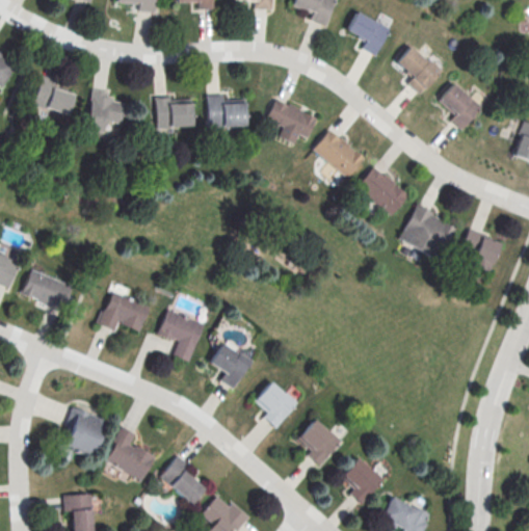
[(157,12),(157,0),(118,0),(118,2),(139,3),(138,11),(157,12)]
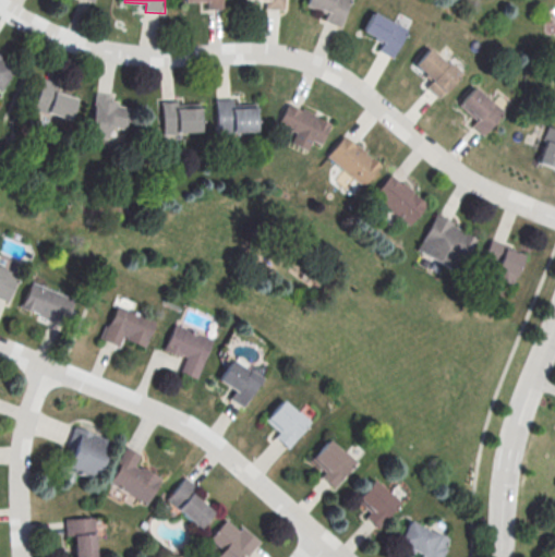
[(209,10),(225,9),(224,0),(185,0),(185,2),(209,1),(209,10)]
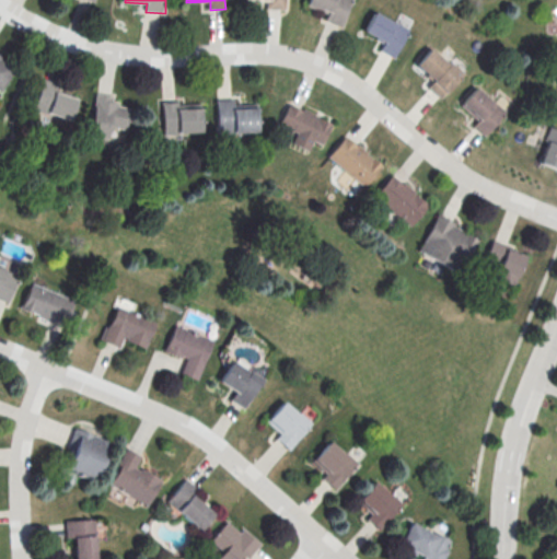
[(287,0),(268,0),(268,10),(288,10),(287,0)]
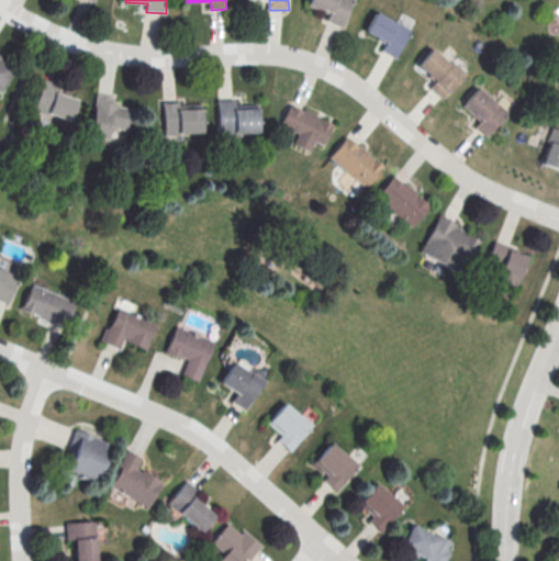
[(346,26),(354,0),(312,0),(310,7),(331,13),(328,22),(346,26)]
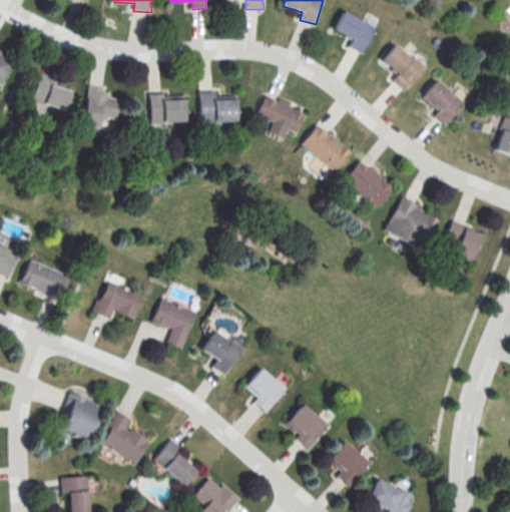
[(363,53),(376,28),(345,11),(336,29),(354,39),(350,46),(363,53)]
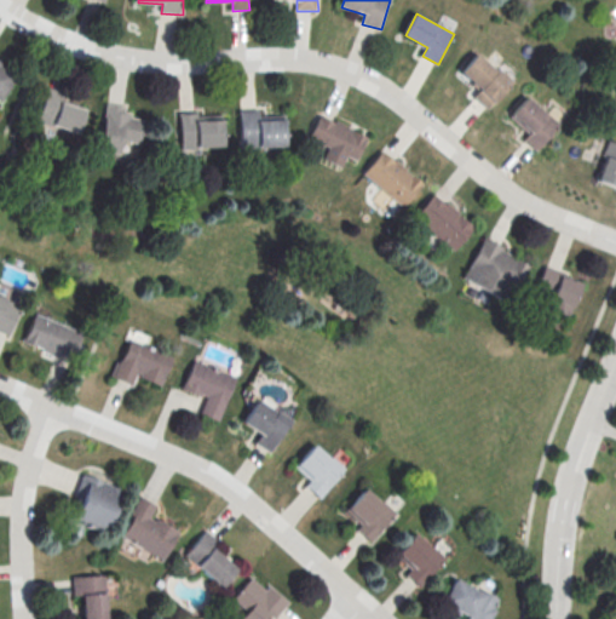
[(482,90),(476,96),(490,109),(513,82),(479,52),(462,72),(482,90)]
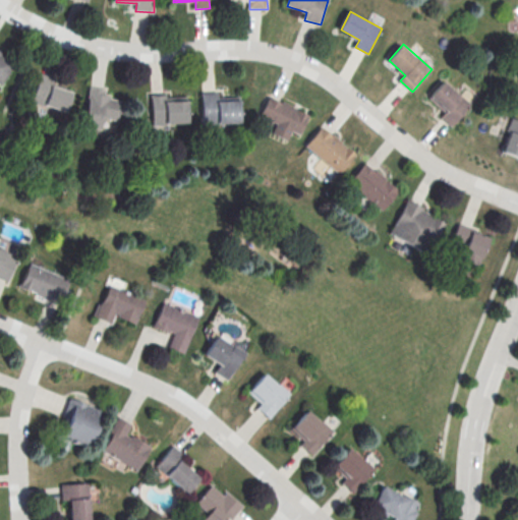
[(0,82),(4,85),(16,61),(0,52),(0,82)]
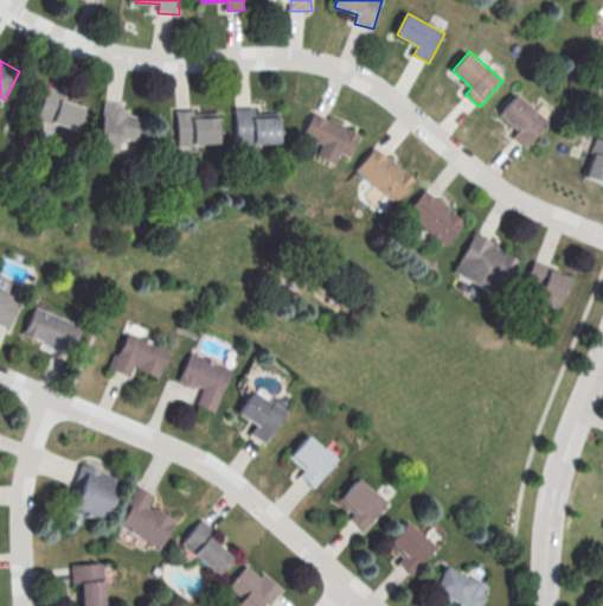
[(79,131),(87,107),(64,100),(66,90),(49,85),(39,119),(79,131)]
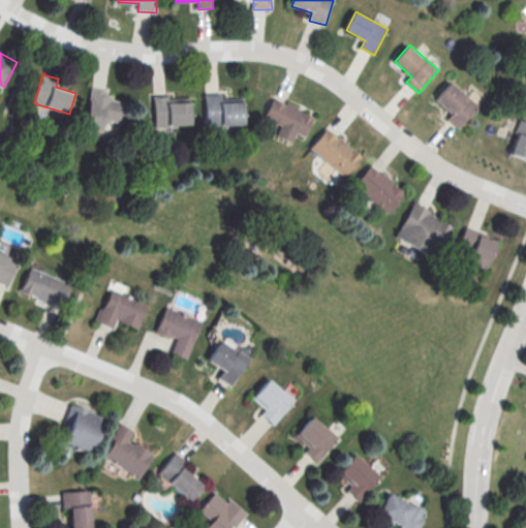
[(455,113),(450,119),(461,128),(480,105),(452,82),(437,99),(455,113)]
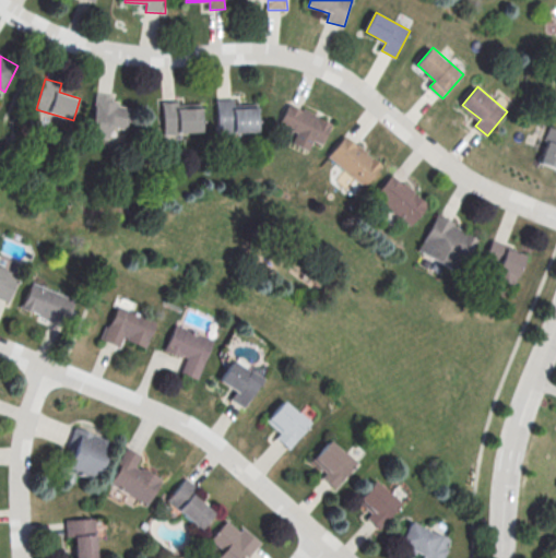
[(93,137),(110,139),(111,127),(130,129),(132,105),(115,104),(116,95),(97,94),(93,137)]
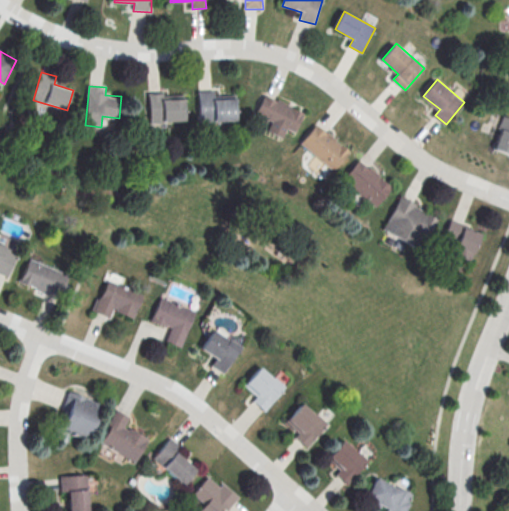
[(237,98),(215,99),(215,91),(200,92),(201,122),(238,121),(237,98)]
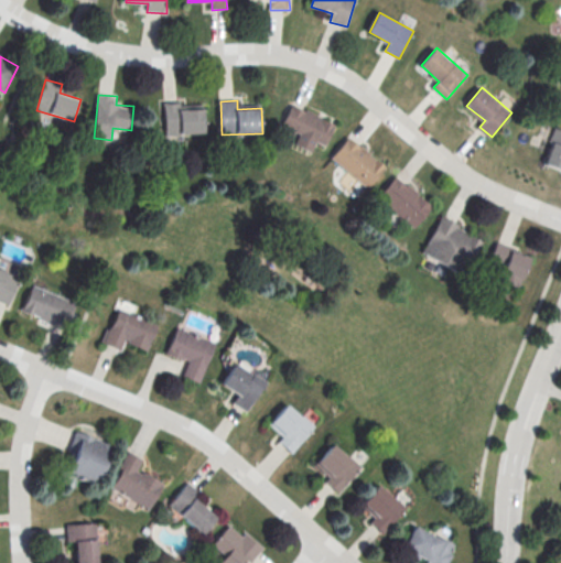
[(206,134),(205,105),(181,106),(181,103),(166,103),(168,136),(206,134)]
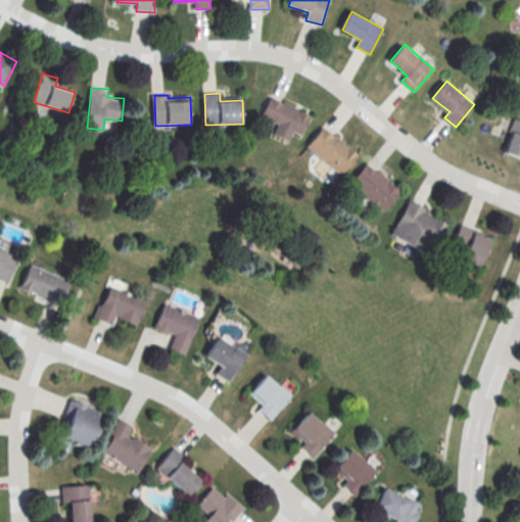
[(263,116),(303,134),(312,114),(272,97),(263,116)]
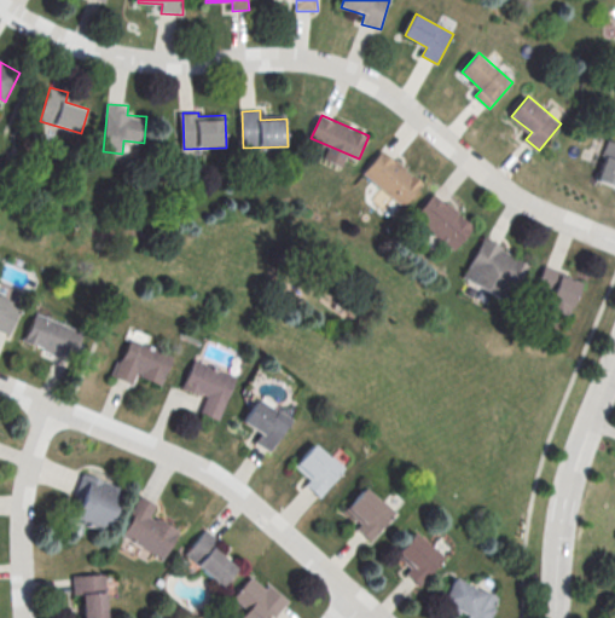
[(614,142),(613,140),(598,179),(614,185),(614,142)]
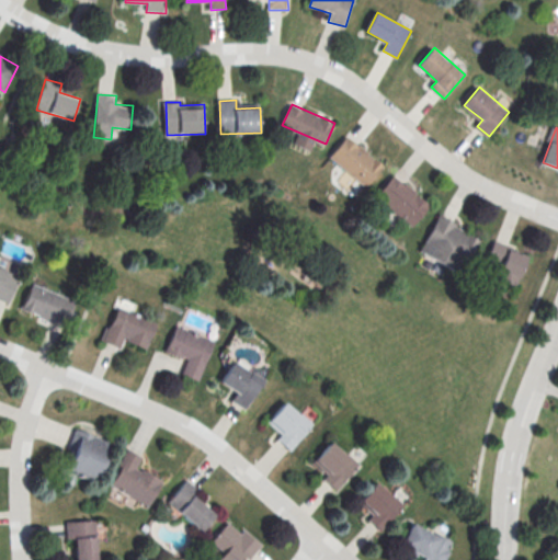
[(348,136),(331,158),(368,186),(385,164),(348,136)]
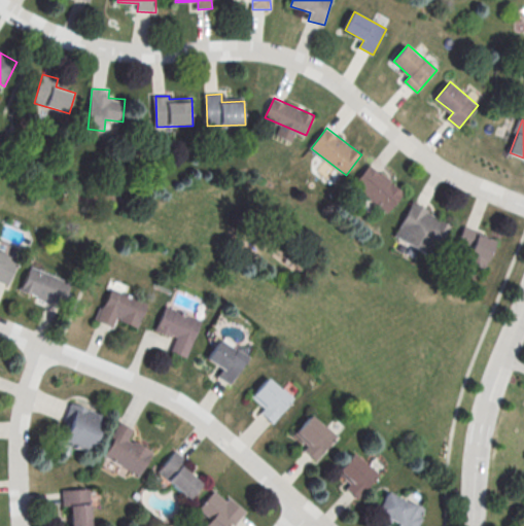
[(405,194),(372,165),(355,183),(387,213),(405,194)]
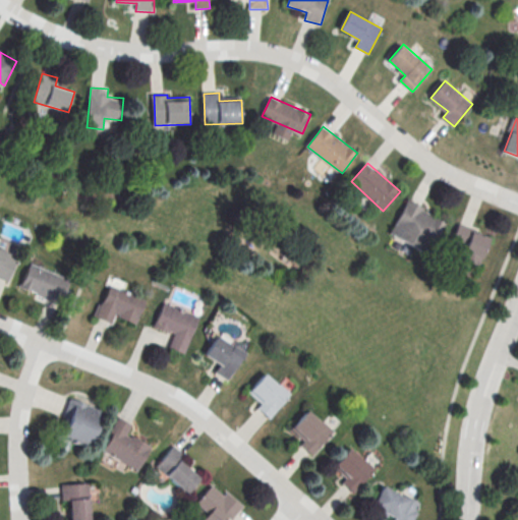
[(430,254),(448,221),(409,200),(392,234),(430,254)]
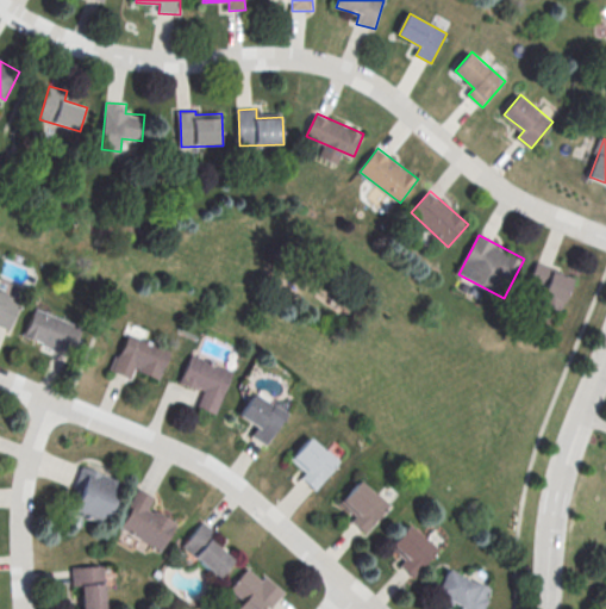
[(564,310),(574,275),(538,263),(532,281),(547,286),(542,303),(564,310)]
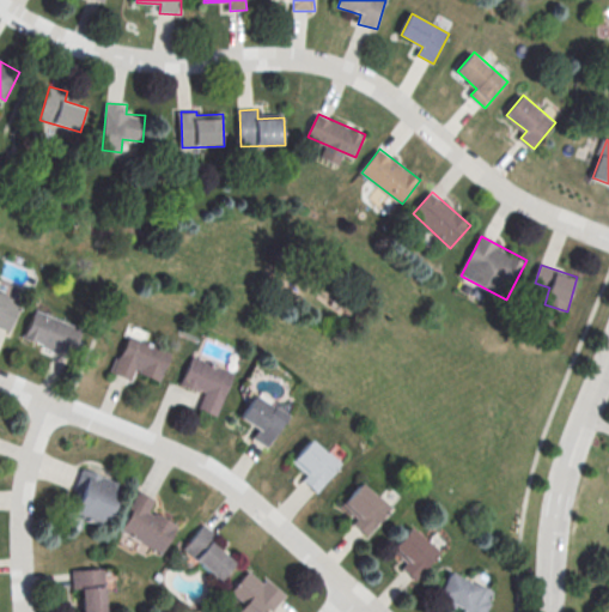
[(23,301),(0,291),(0,327),(12,332),(23,301)]
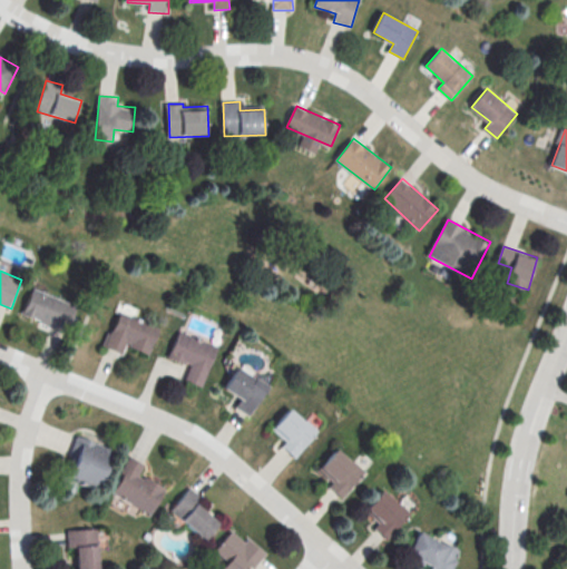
[(32,290),(78,308),(67,334),(33,321),(33,322),(22,317),(32,290)]
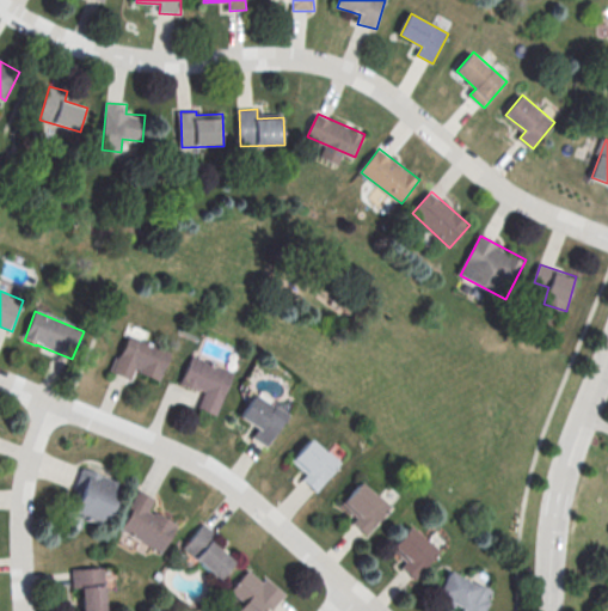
[(128,337),(171,355),(159,384),(137,376),(140,372),(135,371),(130,383),(112,376),(128,337)]
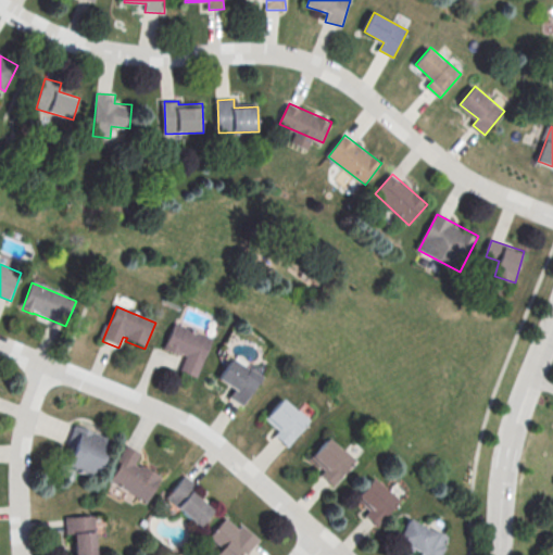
[(174,326),(212,341),(196,379),(179,373),(186,358),(180,356),(179,357),(163,351),(174,326)]
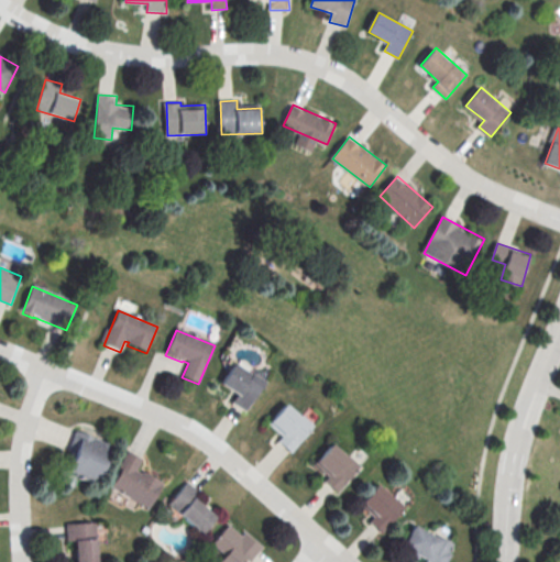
[(233,403),(246,411),(265,382),(234,363),(222,384),(239,394),(233,403)]
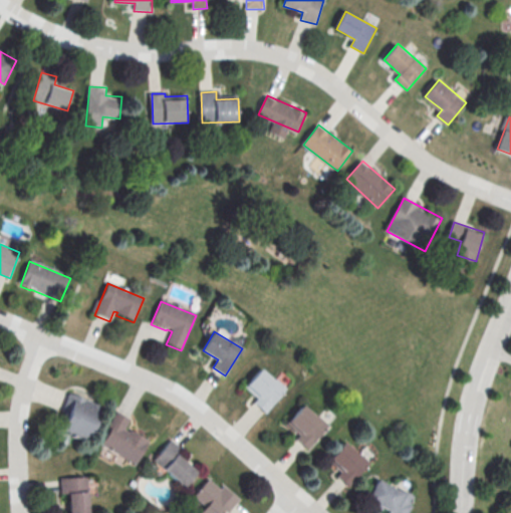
[(261,370),(274,382),(276,380),(287,391),(266,415),(255,406),(259,401),(245,389),(261,370)]
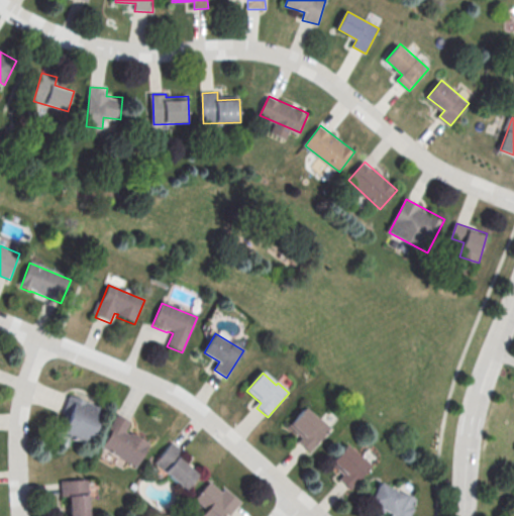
[(91,443),(104,407),(71,395),(64,413),(70,415),(63,432),(91,443)]
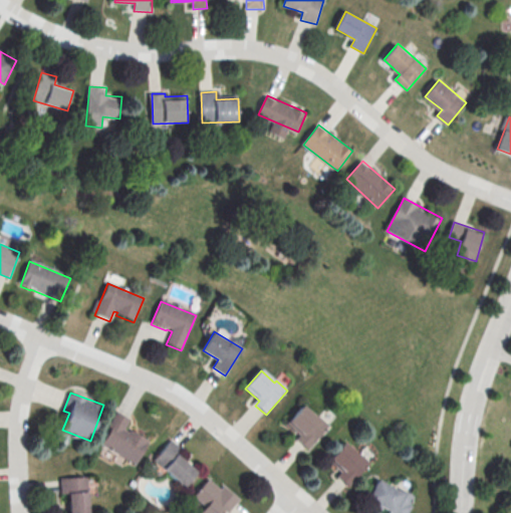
[(285,422),(302,404),(316,417),(317,415),(328,425),(307,449),(295,438),(298,434),(285,422)]
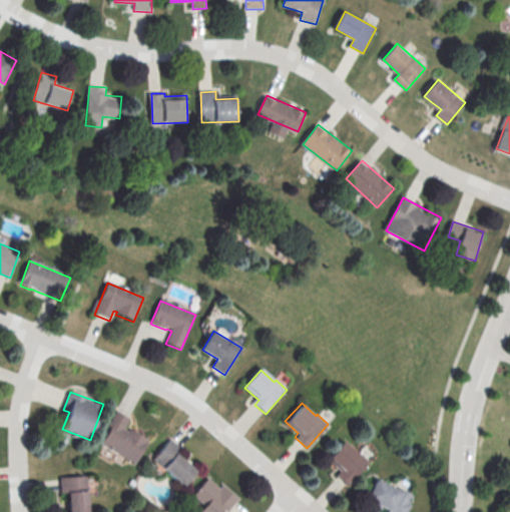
[(150,439),(127,426),(131,419),(118,412),(101,444),(136,464),(150,439)]
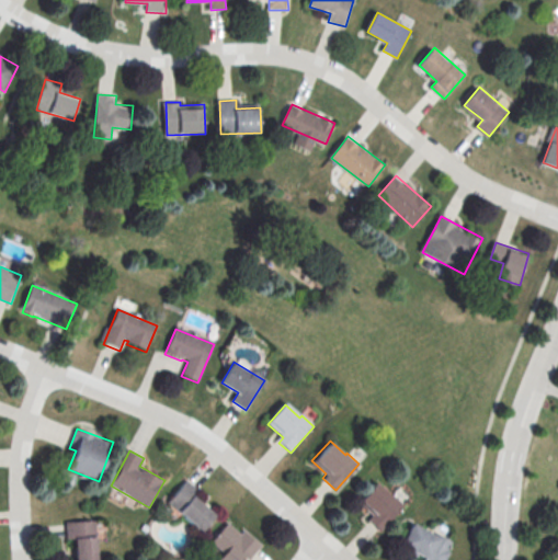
[(195,495),(200,490),(189,481),(170,501),(202,532),(217,516),(195,495)]
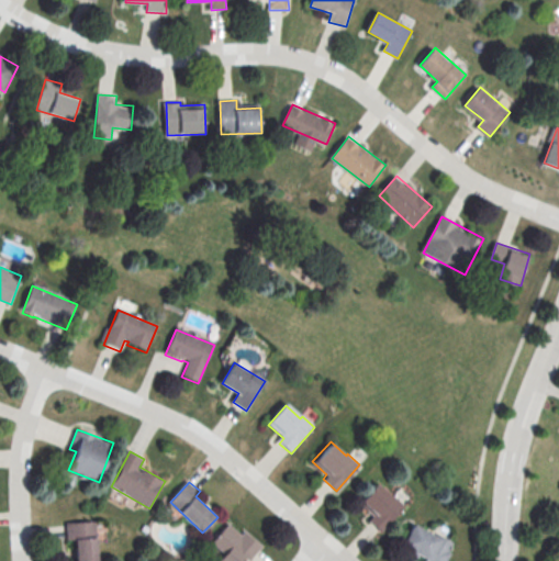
[(371,520),(383,531),(406,507),(380,482),(362,502),(376,515),(371,520)]
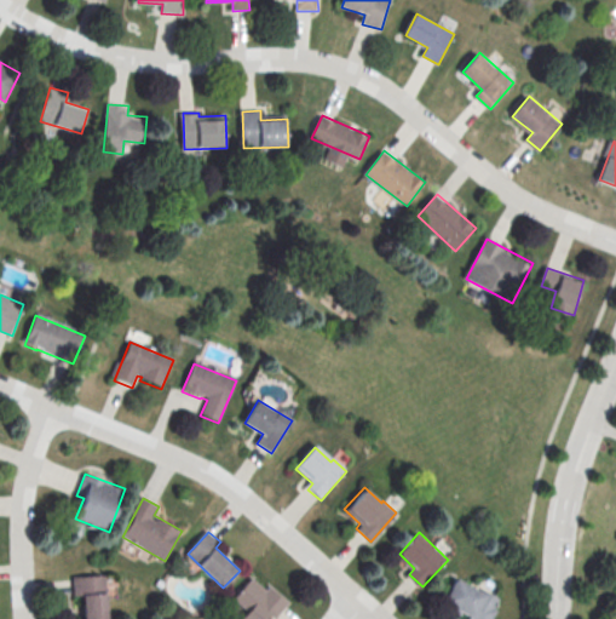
[(72,578),(103,577),(104,618),(82,618),(81,596),(73,596),(72,578)]
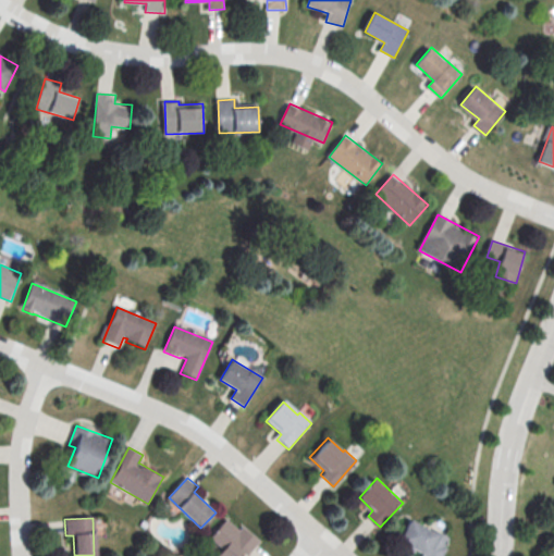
[(245,555),(258,541),(229,518),(212,539),(224,547),(218,555),(245,555)]
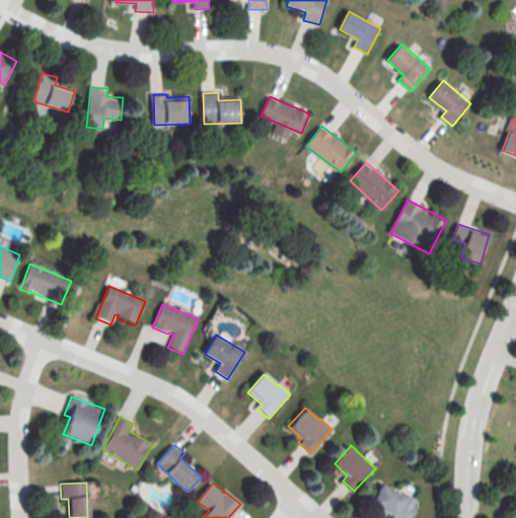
[(413,517),(421,502),(383,484),(372,506),(398,517),(413,517)]
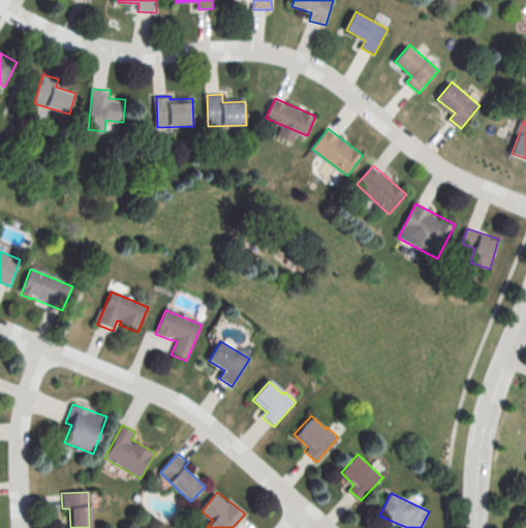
All buildings are outlined.
